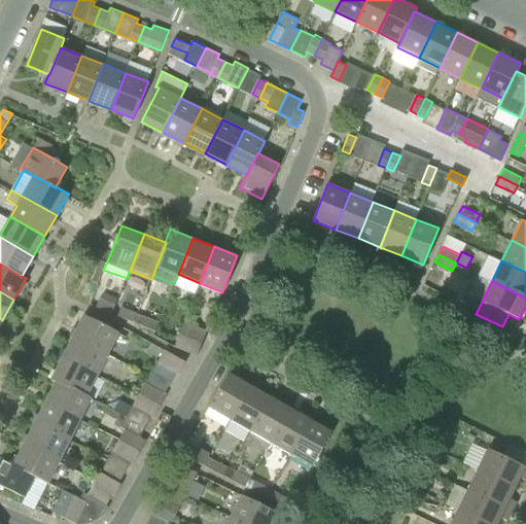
[(100,298),(97,306),(112,313),(118,298),(104,291),(101,299),(100,298)]
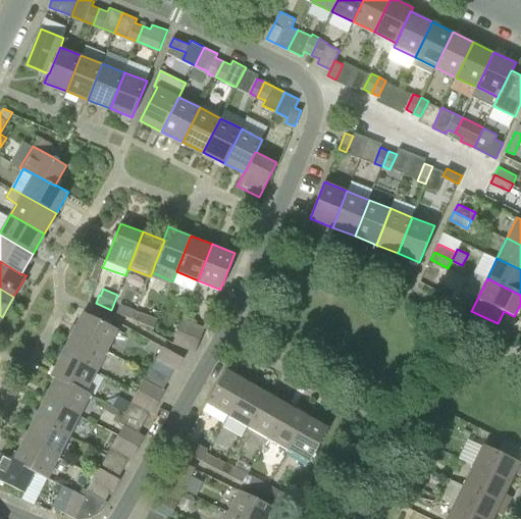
[(117,312),(133,318),(134,318),(137,310),(120,304),(117,312)]
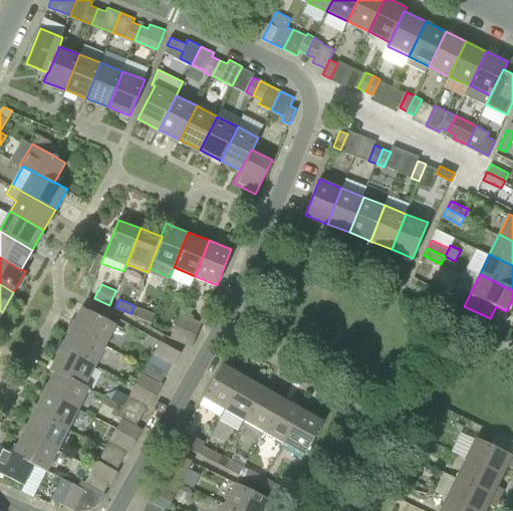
[(135,305),(132,313),(153,322),(156,313),(135,305)]
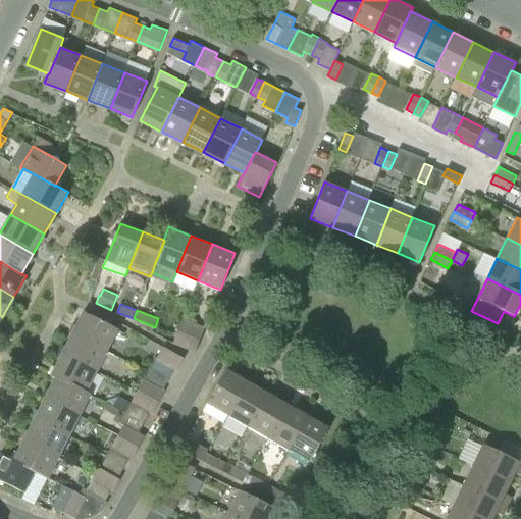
[(118,328),(84,311),(72,332),(107,350),(118,328)]
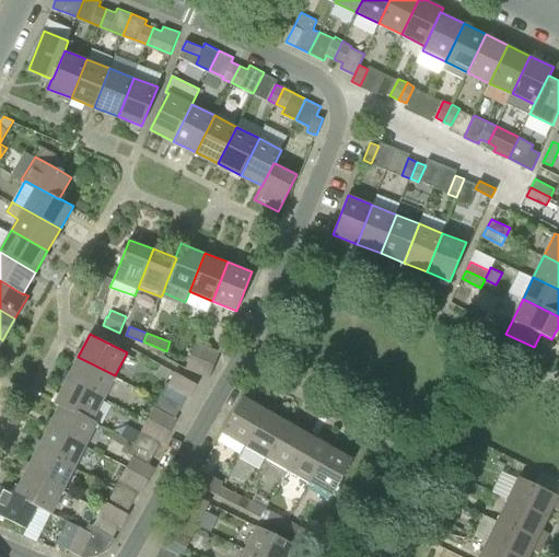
[(197,341),(191,354),(216,364),(220,351),(197,341)]
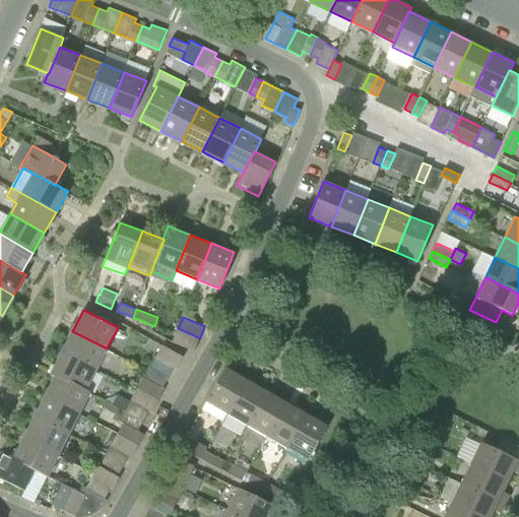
[(200,338),(178,328),(173,341),(195,349),(200,338)]
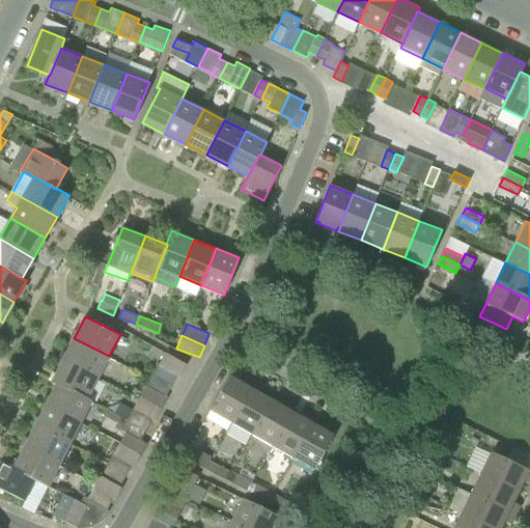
[(109,356),(74,338),(63,360),(99,378),(109,356)]
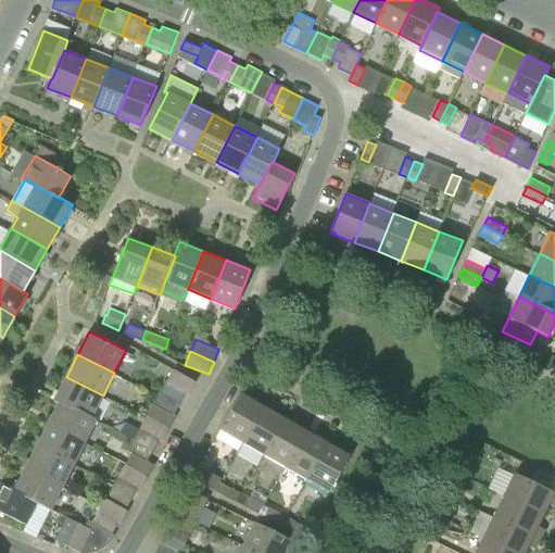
[(189,393),(197,381),(174,368),(167,380),(187,391),(187,392),(189,393)]
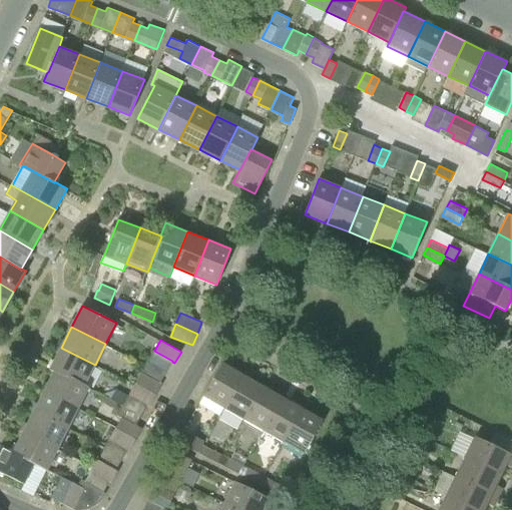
[(95,365),(61,348),(50,369),(54,371),(55,370),(84,385),(85,384),(95,365)]
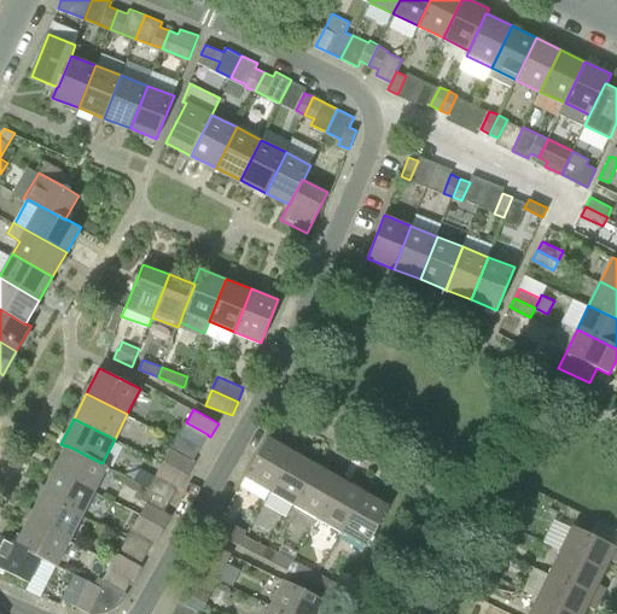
[(201,448),(208,436),(208,434),(186,422),(179,436),(201,448)]
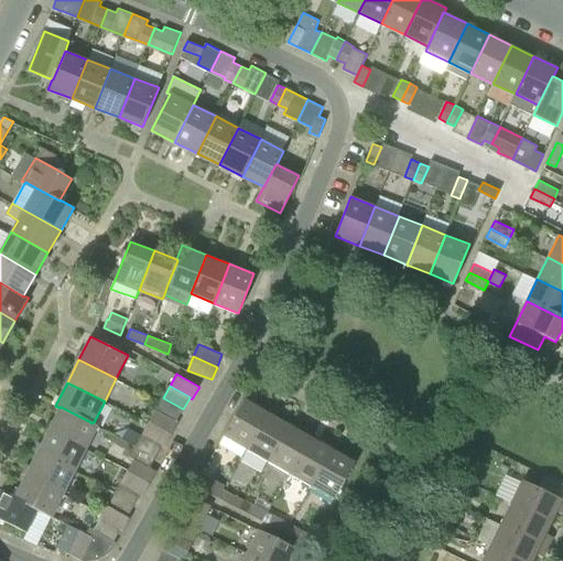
[(176,421),(176,420),(183,409),(163,398),(157,409),(176,421)]
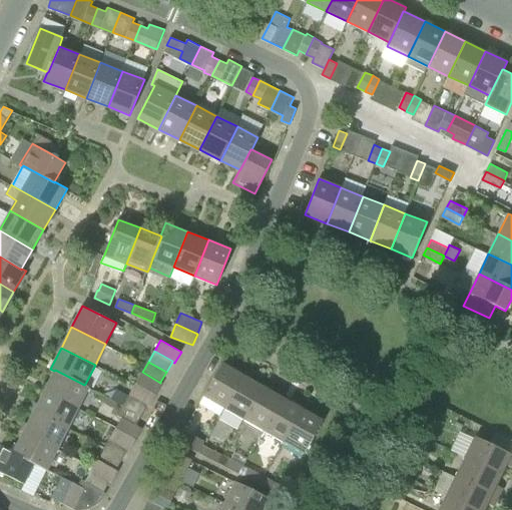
[(243,374),(222,362),(200,401),(221,413),(224,407),(243,374)]
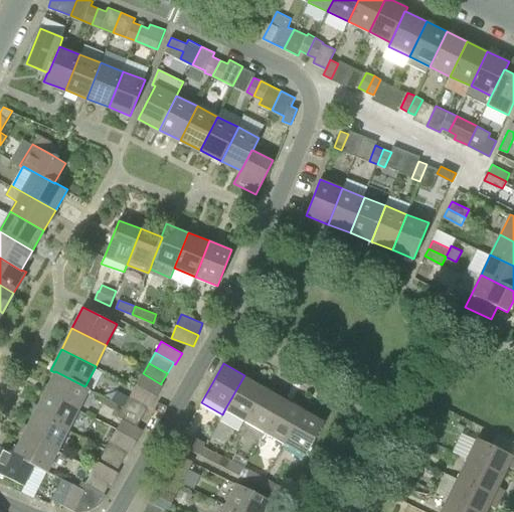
[(54,372),(44,392),(79,409),(91,387),(86,385),(84,386),(55,371),(54,372)]
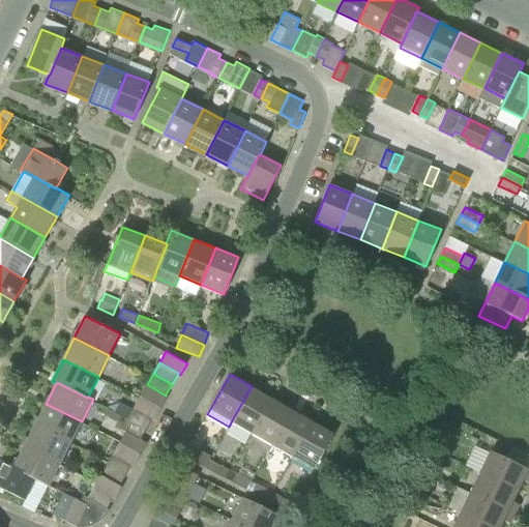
[(147,384),(141,396),(162,407),(168,396),(166,394),(166,396),(147,384)]
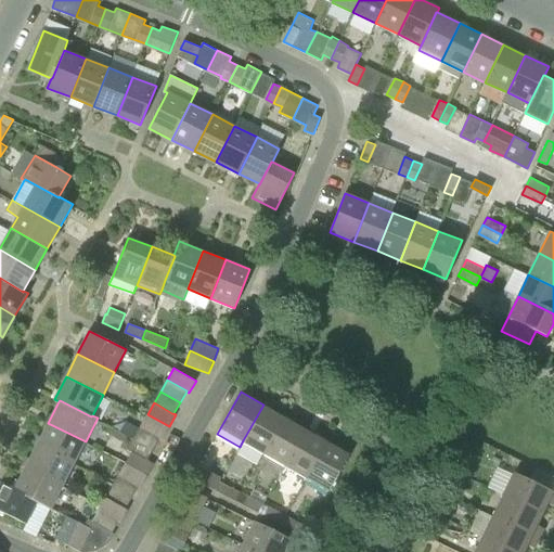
[(284,416),(263,405),(243,440),(263,452),(284,416)]
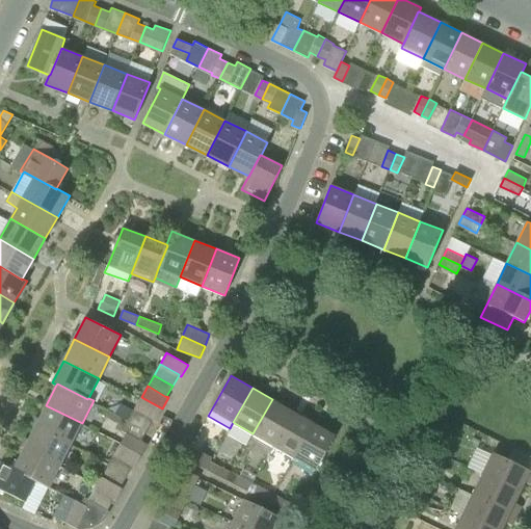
[(141,397),(135,407),(154,418),(154,419),(156,420),(162,408),(141,397)]
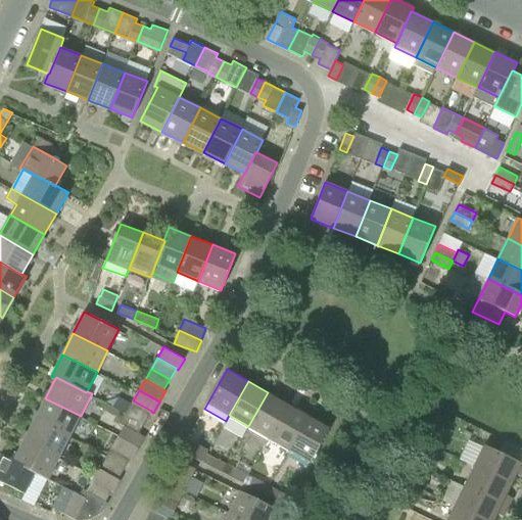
[(288,405),(268,392),(248,426),(269,438),(288,405)]
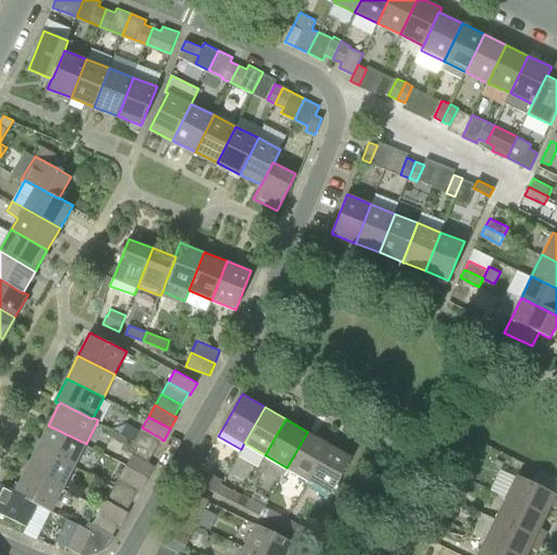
[(86,444),(48,425),(37,447),(75,466),(86,444)]
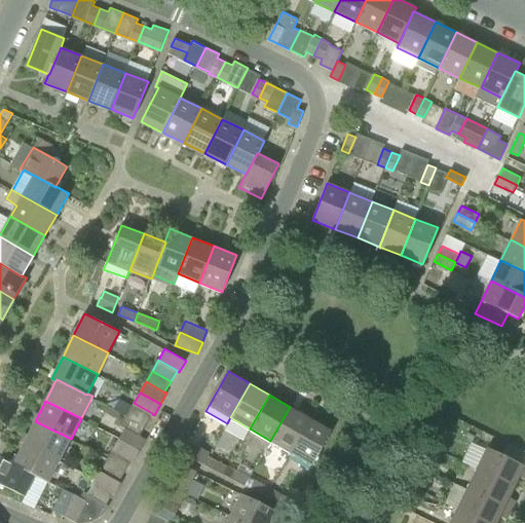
[(134,403),(127,414),(146,424),(152,414),(152,413),(134,403)]
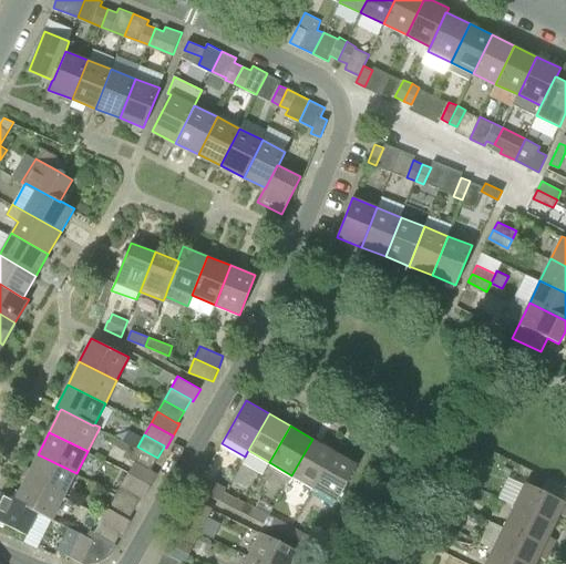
[(335,451),(312,439),(291,475),(314,488),(335,451)]
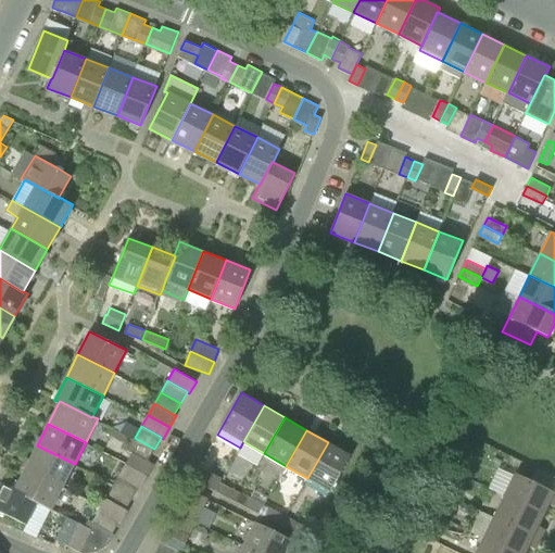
[(148,461),(154,449),(135,438),(127,450),(131,452),(133,451),(148,461)]
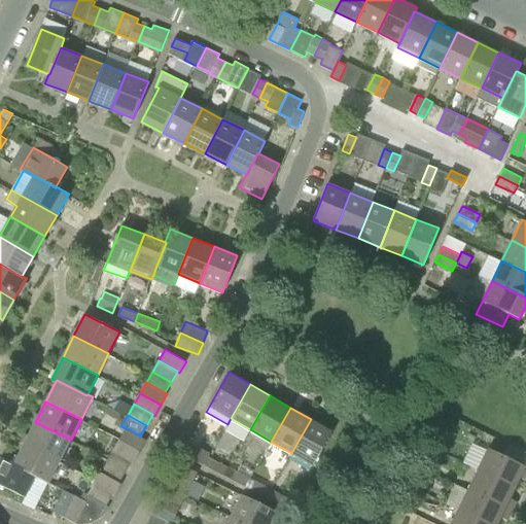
[(291,453),(313,465),(332,431),(311,419),(291,453)]
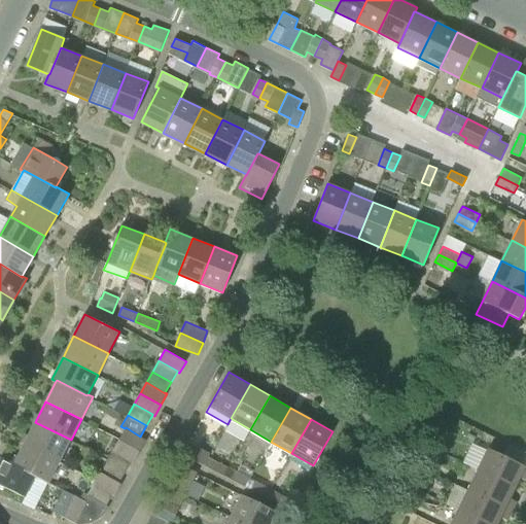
[(71,440),(35,422),(25,444),(60,461),(71,440)]
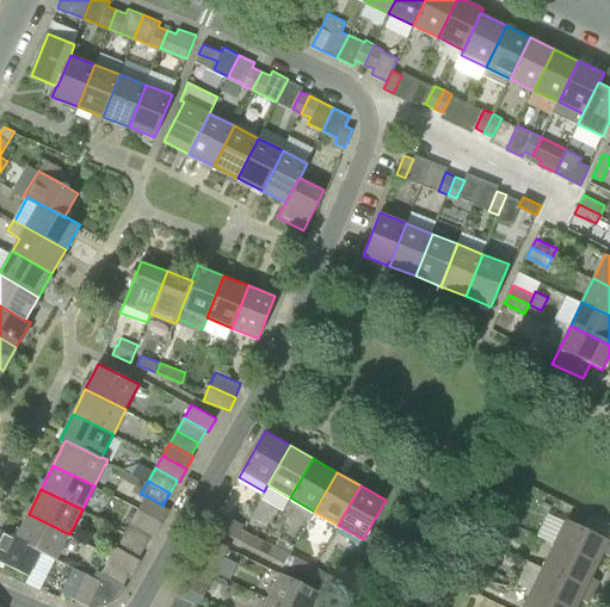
[(145,496),(137,508),(162,522),(171,509),(162,506),(146,495),(145,496)]
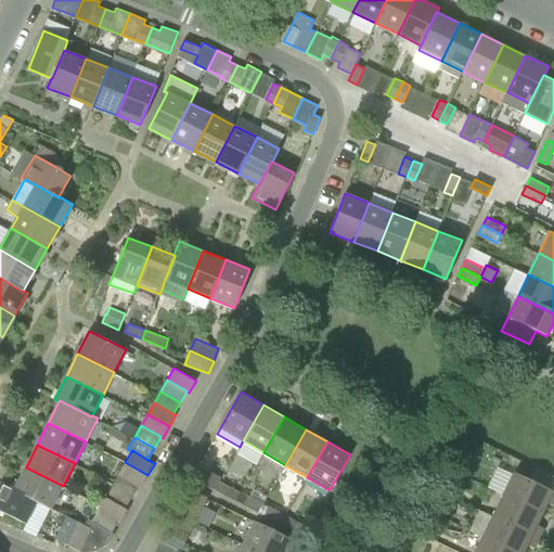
[(451,467),(469,477),(474,469),(455,460),(451,467)]
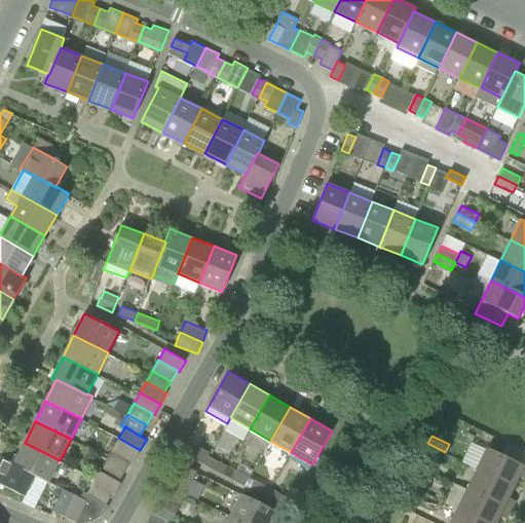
[(132,460),(134,461),(140,450),(118,438),(112,449),(132,460)]
